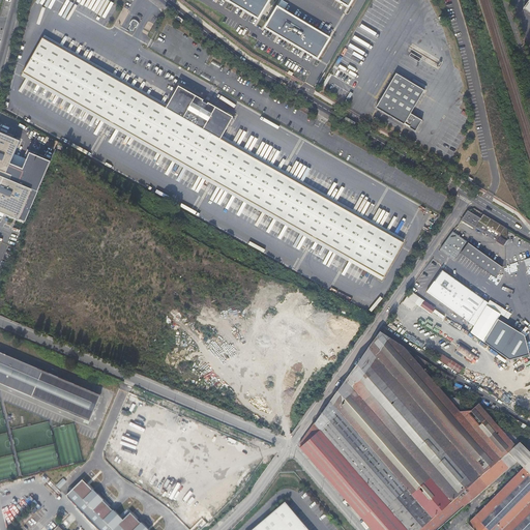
[(228,0),(258,18),(268,0),(228,0)]
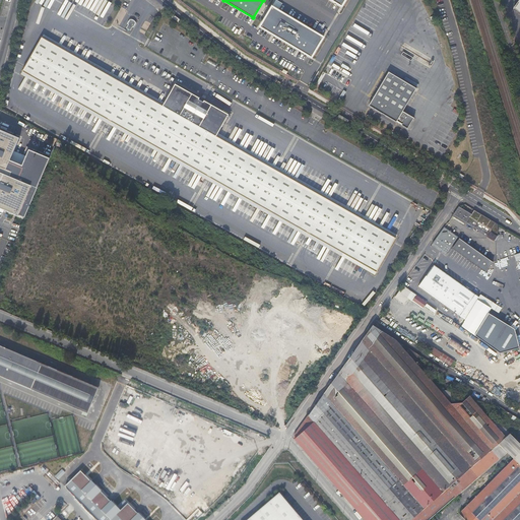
[(275,0),(272,6),(278,10),(282,3),(277,0),(275,0)]
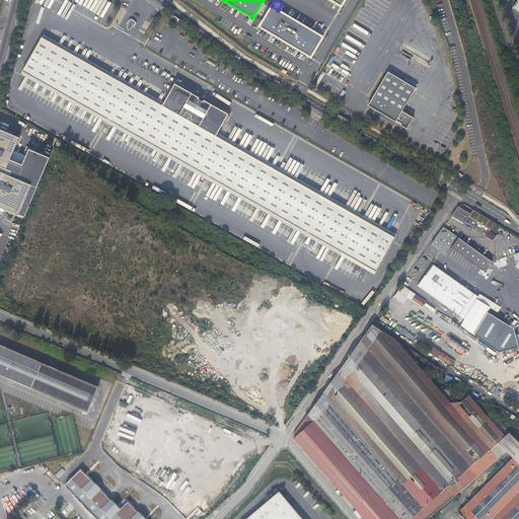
[(272,6),(260,26),(310,56),(322,36),(278,10),(272,6)]
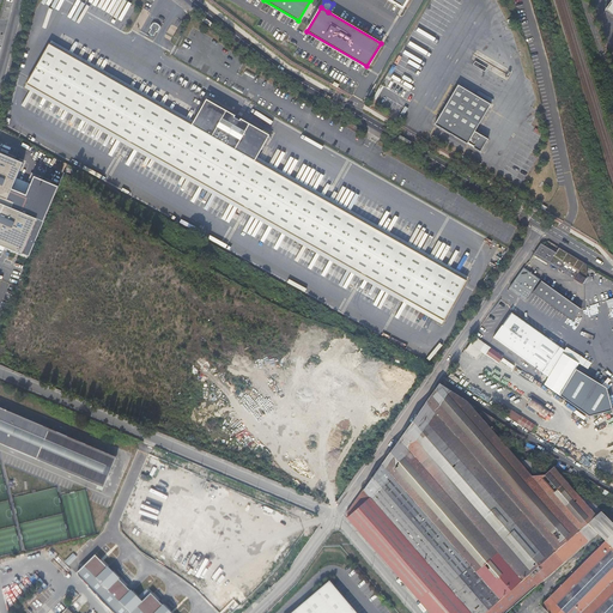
[(150,29),(151,30),(147,34),(153,37),(156,32),(157,34),(161,28),(159,26),(159,25),(157,24),(155,23),(152,23),(150,29)]
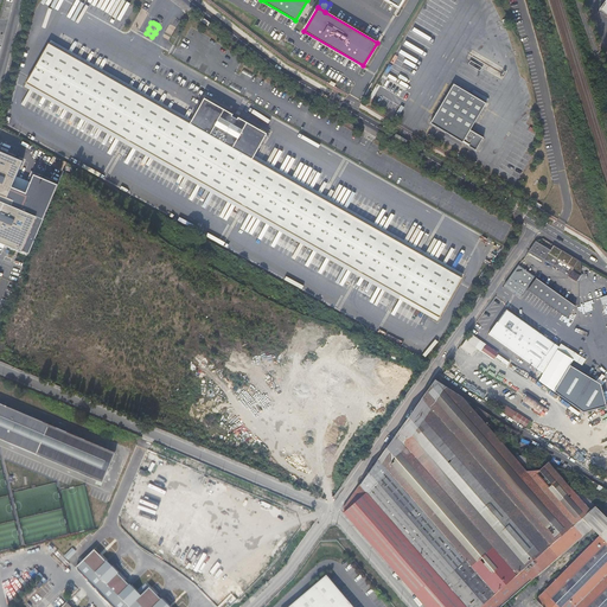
[(50,40),(25,87),(439,319),(465,274),(255,155),(266,134),(238,117),(236,119),(231,116),(232,114),(204,98),(191,120),(50,40)]
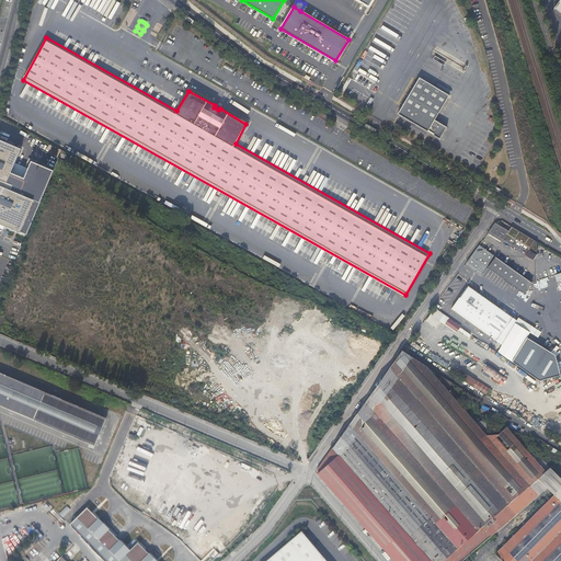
[(398,114),(428,132),(428,130),(434,134),(433,135),(441,138),(447,127),(435,119),(449,95),(420,77),(398,114)]
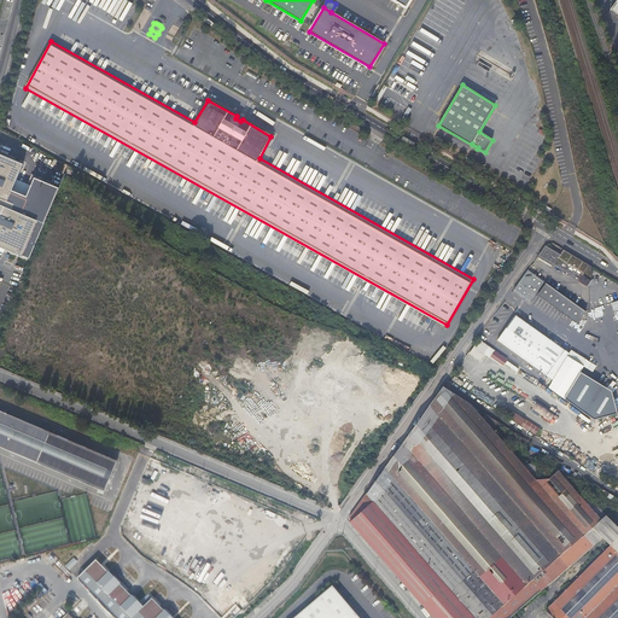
[(21,175),(0,165),(0,256),(6,258),(11,261),(18,264),(25,267),(54,198),(31,188),(23,207),(9,200),(21,175)]
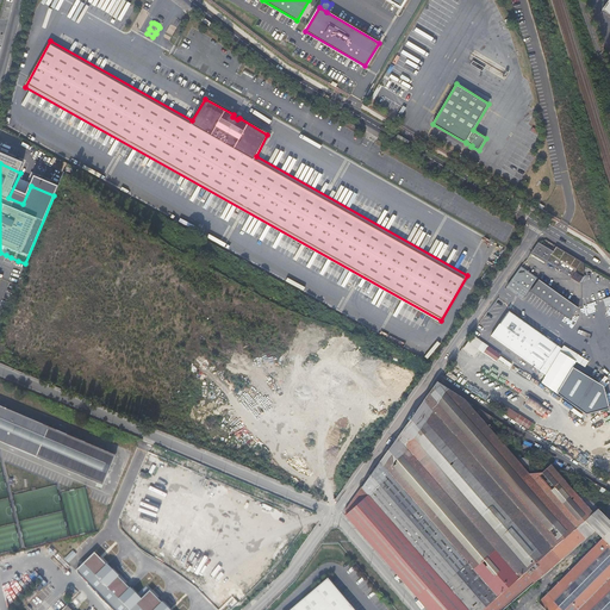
[(584,262),(556,246),(553,250),(539,241),(531,251),(571,277),(572,277),(577,269),(584,274),(584,262)]
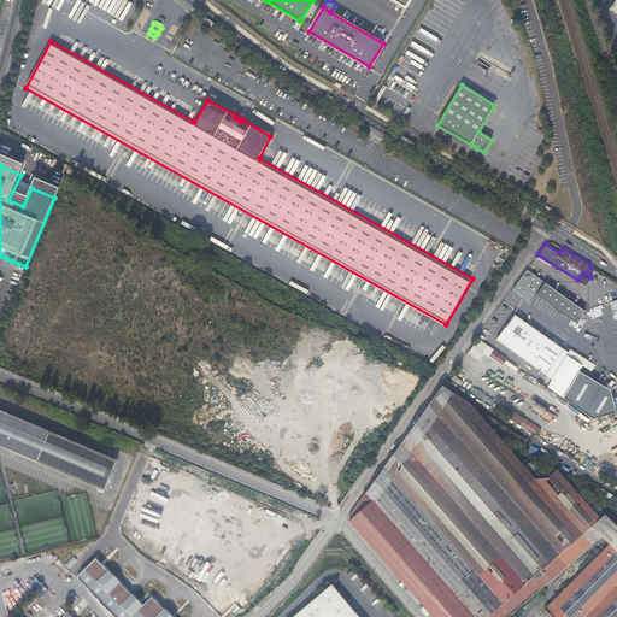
[(544,282),(527,269),(513,289),(530,301),(544,282)]
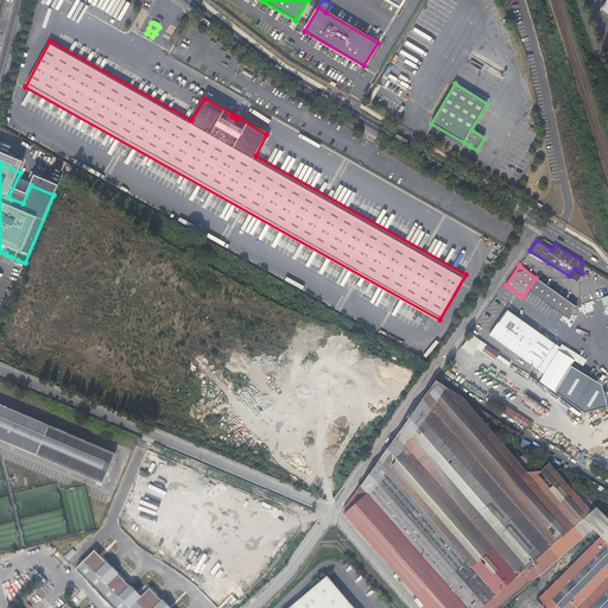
[(577,306),(538,278),(530,290),(569,317),(577,306)]
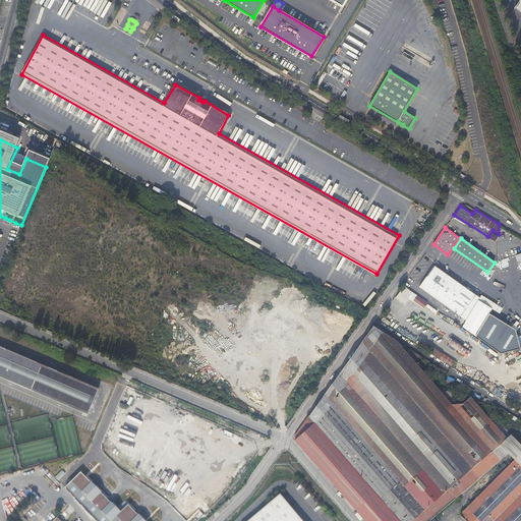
[(497,254),(497,266),(510,266),(509,254),(497,254)]
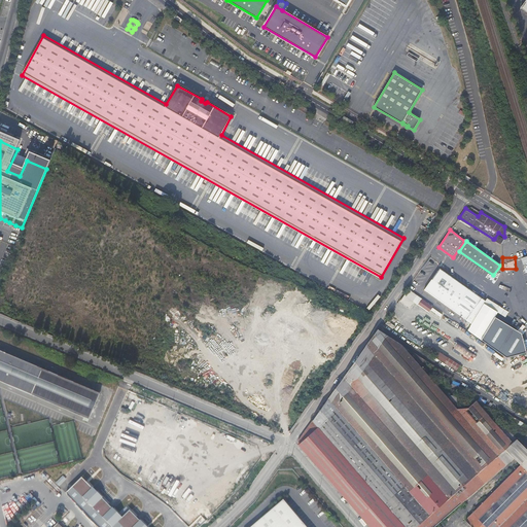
[(471,323),(484,303),(486,301),(485,301),(440,269),(424,289),(471,323)]
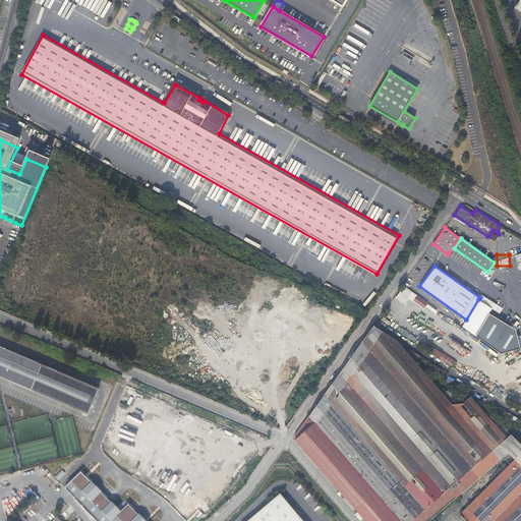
[(423,308),(427,302),(403,286),(394,298),(404,305),(408,298),(423,308)]
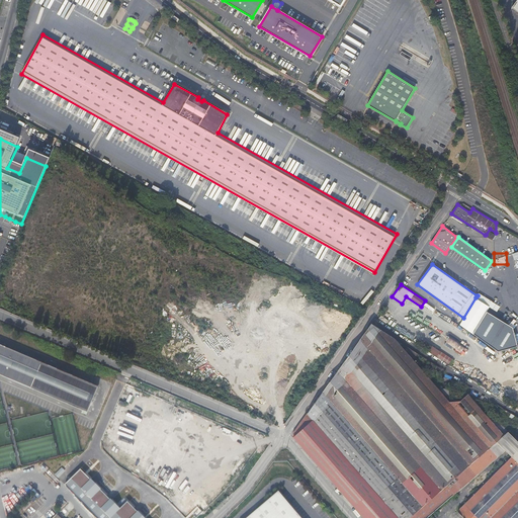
[(489,306),(476,297),(463,318),(460,324),(473,333),(486,311),(489,306)]
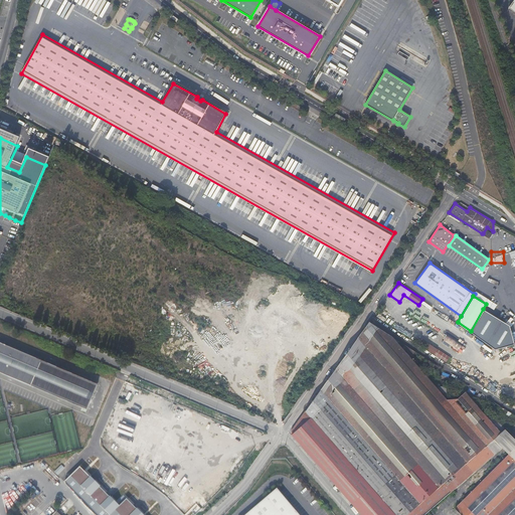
[(483,309),(471,331),(494,348),(514,342),(510,325),(483,309)]
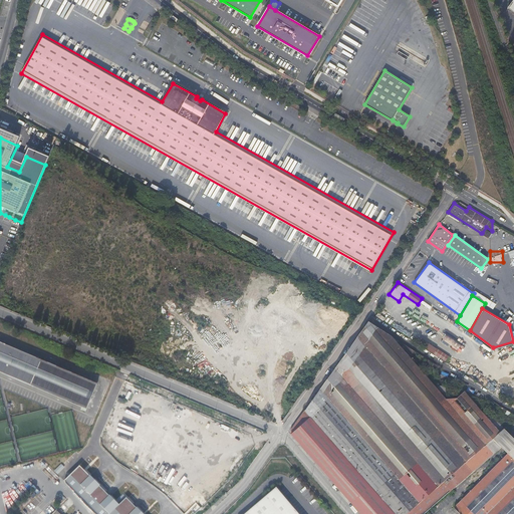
[(0,369),(86,408),(90,397),(96,382),(0,340),(0,369)]
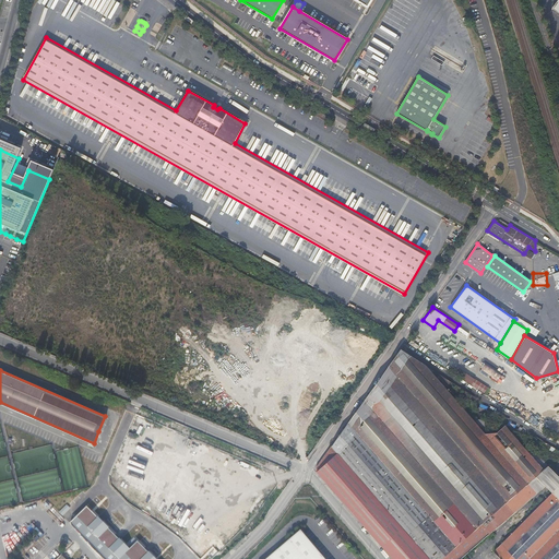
[(456,376),(485,394),(488,389),(460,370),(456,376)]
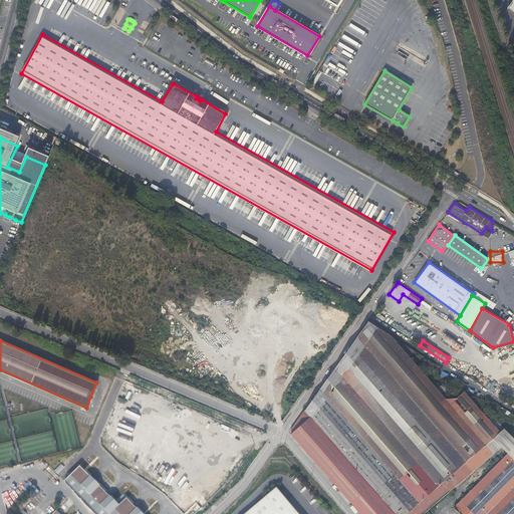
[(236,475),(249,461),(242,455),(229,469),(236,475)]
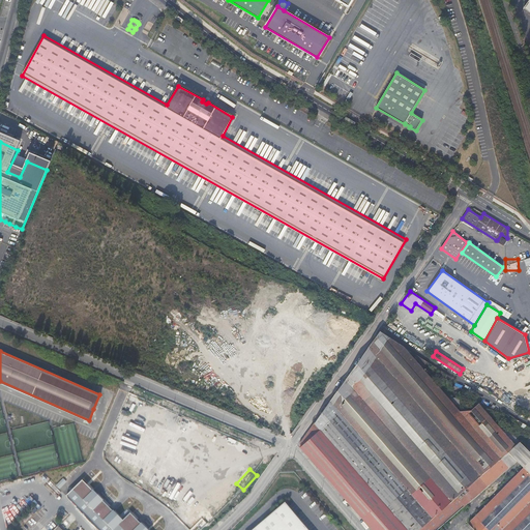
[(63,478),(56,486),(60,489),(66,482),(63,478)]
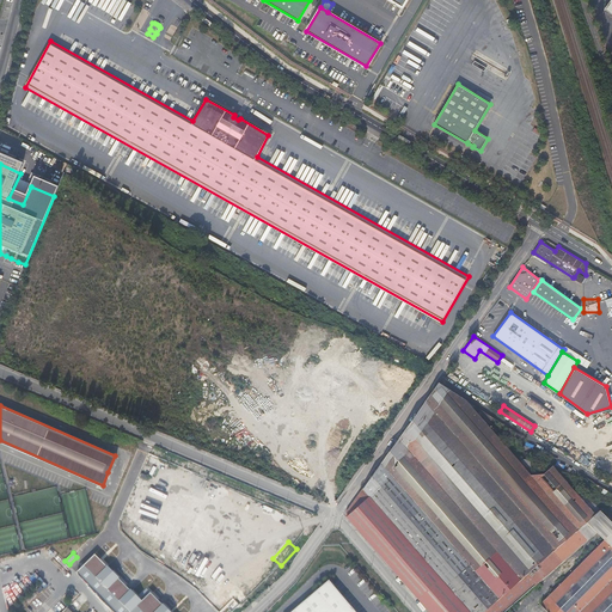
[(170,611),(151,593),(141,603),(96,555),(77,573),(115,611),(170,611)]
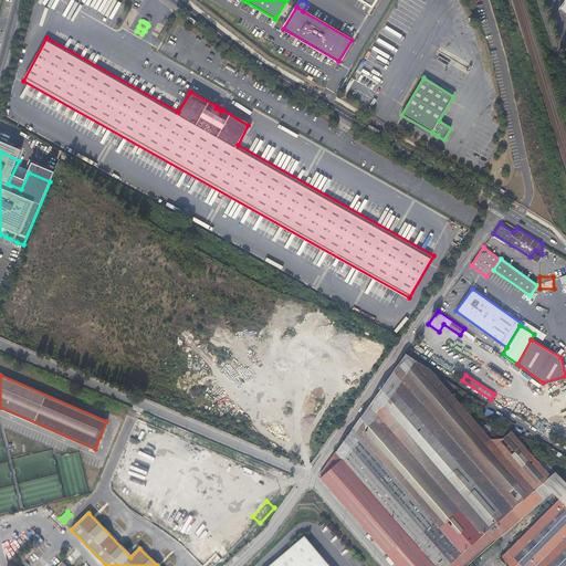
[(328,565),(304,537),(269,565),(328,565)]
